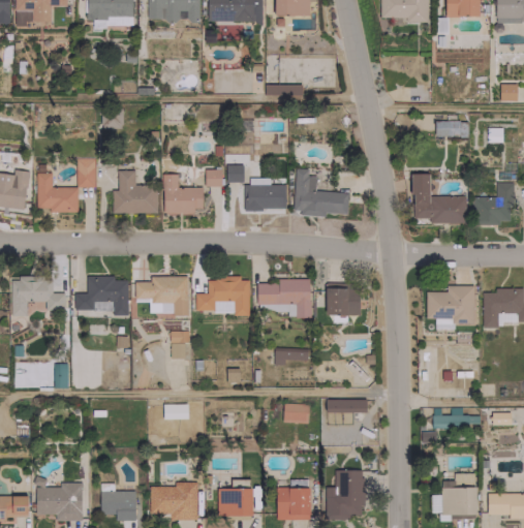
[(10,0),(0,0),(0,25),(11,25),(10,0)]
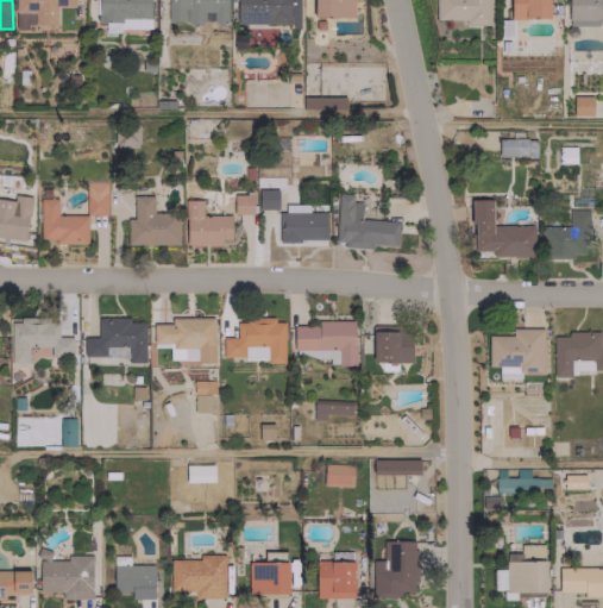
[(79,7),(79,0),(18,0),(19,30),(31,30),(31,25),(60,25),(61,7),(79,7)]
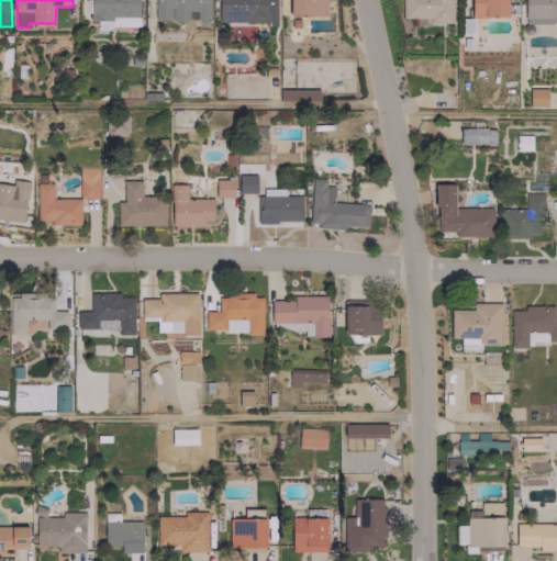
[(93,0),(93,24),(143,25),(143,0),(93,0)]
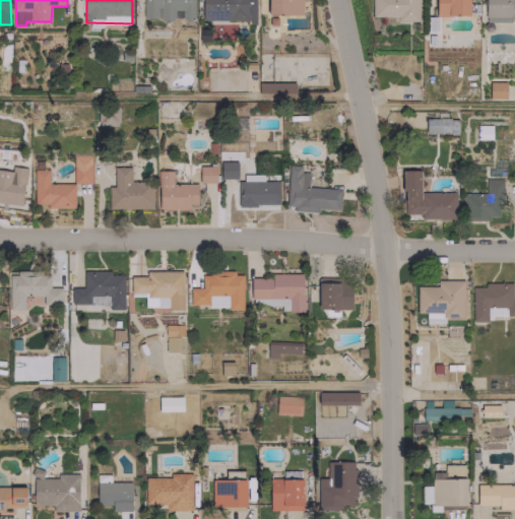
[(197,0),(146,0),(147,20),(179,20),(179,14),(186,14),(186,21),(197,21),(197,0)]
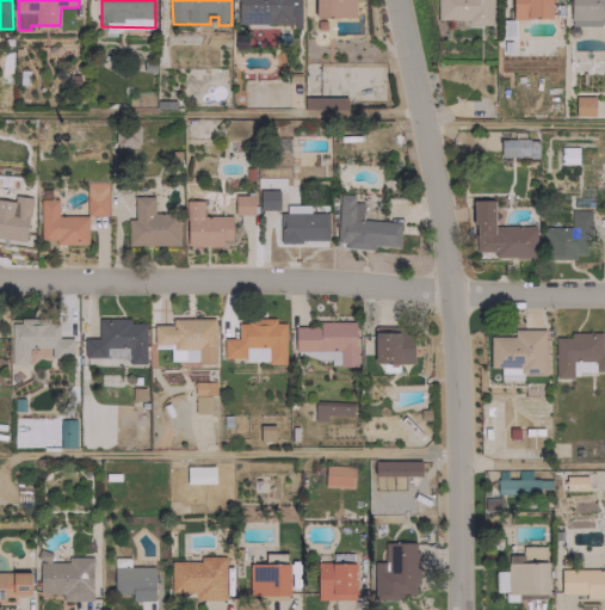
[(241,0),(242,25),(304,24),(303,0),(241,0)]
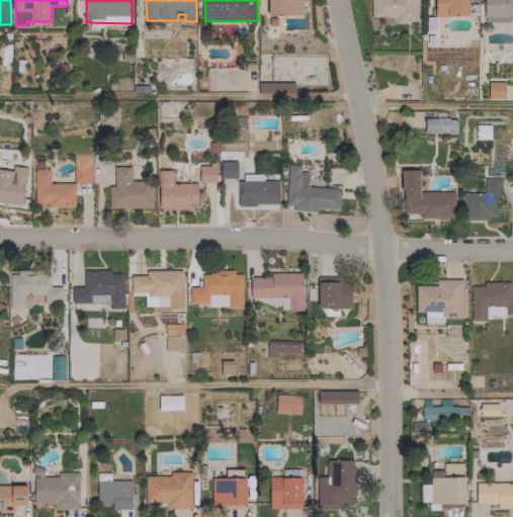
[(270,0),(270,15),(305,15),(305,0),(270,0)]
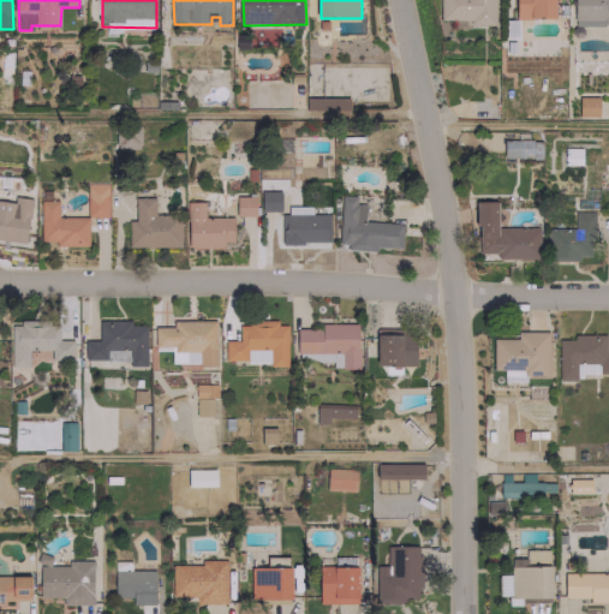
[(499,27),(499,0),(443,0),(443,21),(475,21),(475,27),(499,27)]
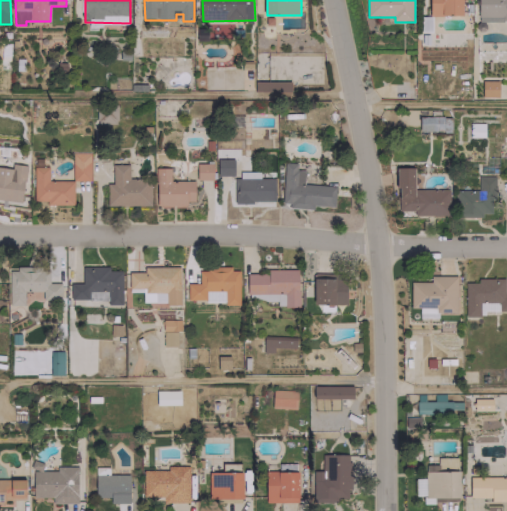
[(465,16),(464,0),(432,0),(433,16),(465,16)]
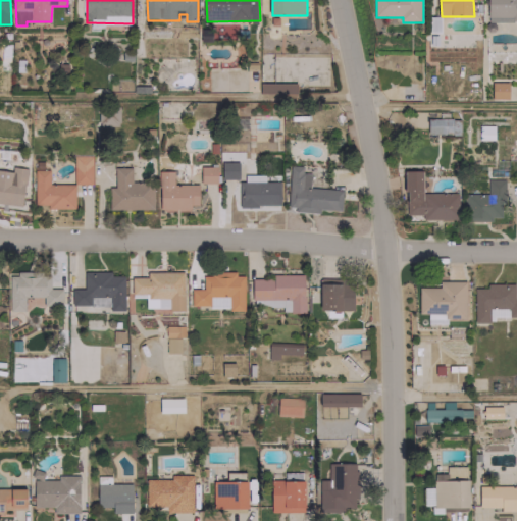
[(516,0),(490,0),(492,22),(516,21),(516,0)]
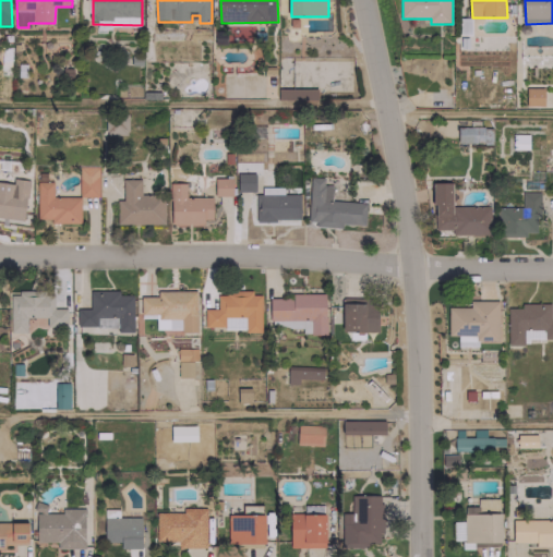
[(548,89),(529,88),(529,106),(547,107),(548,89)]
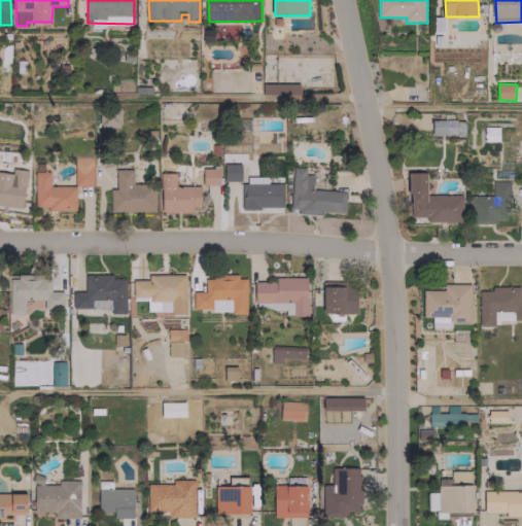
[(266,95),(303,96),(303,84),(266,84),(266,95)]
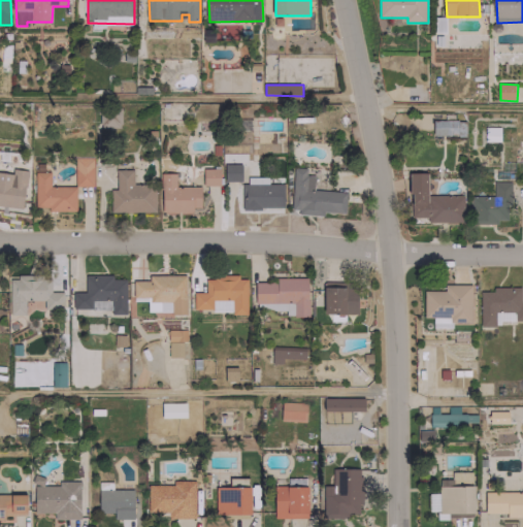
[(124,109),(103,108),(102,128),(124,129),(124,109)]
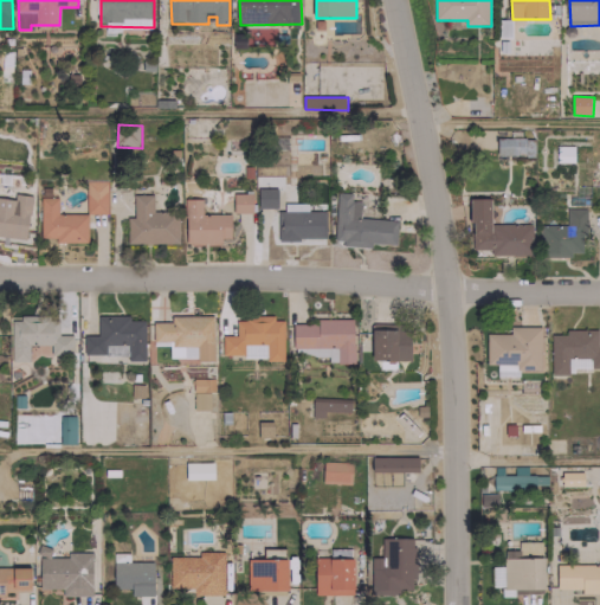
[(500,156),(537,156),(537,139),(500,140),(500,156)]
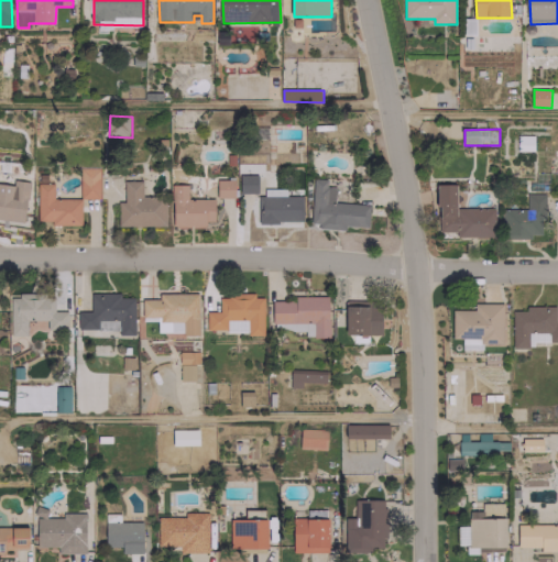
[(536,151),(536,136),(521,136),(521,151),(536,151)]
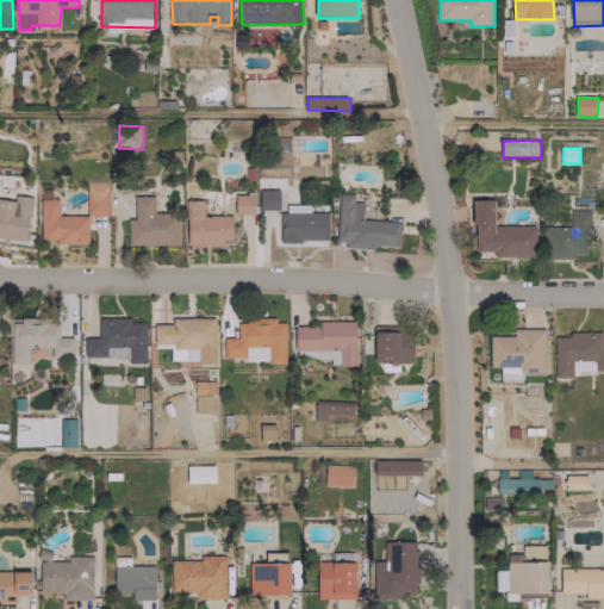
[(89,184),(91,216),(112,216),(112,184),(89,184)]
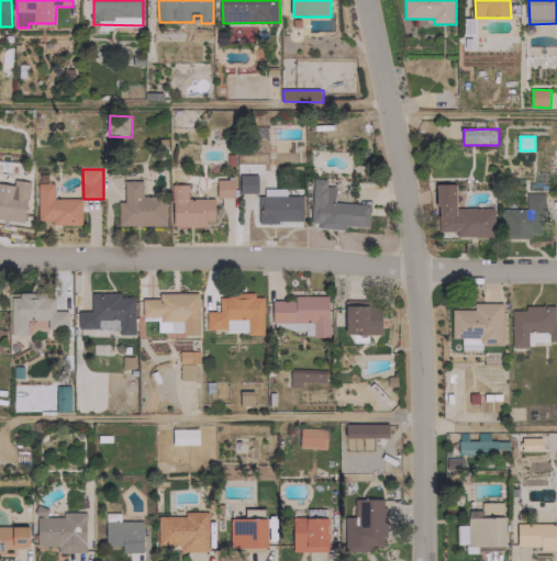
[(243,194),(260,193),(260,175),(243,176),(243,194)]
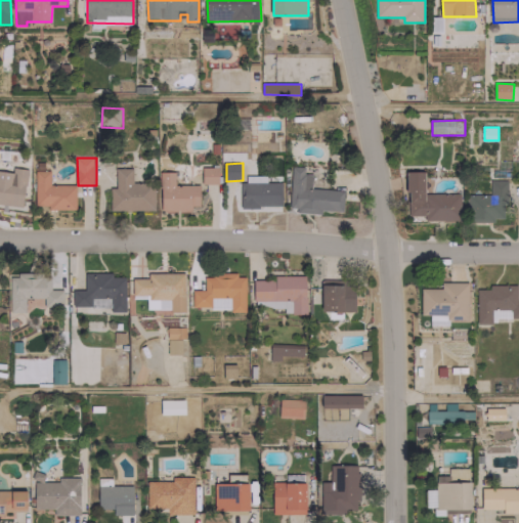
[(347,190),(314,189),(315,174),(306,174),(307,168),(294,167),(292,212),(325,214),(325,212),(346,212),(347,190)]
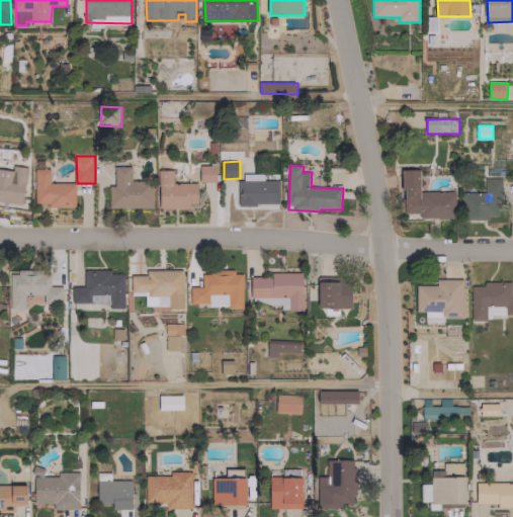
[(0,200),(25,204),(29,168),(16,166),(15,171),(0,169),(0,200)]
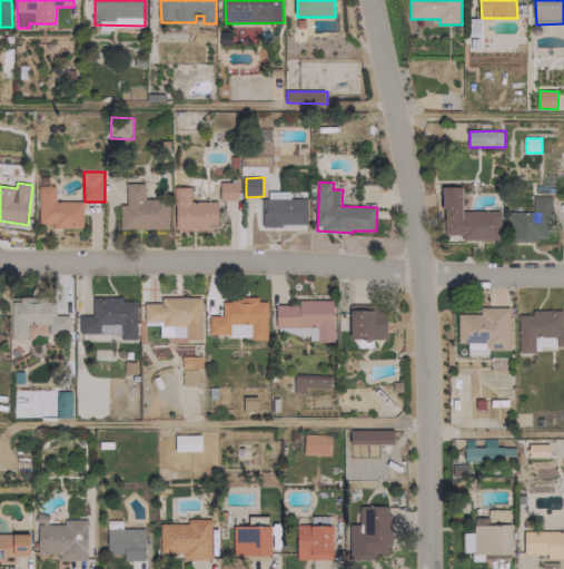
[(239,183),(223,183),(223,202),(240,200),(239,183)]
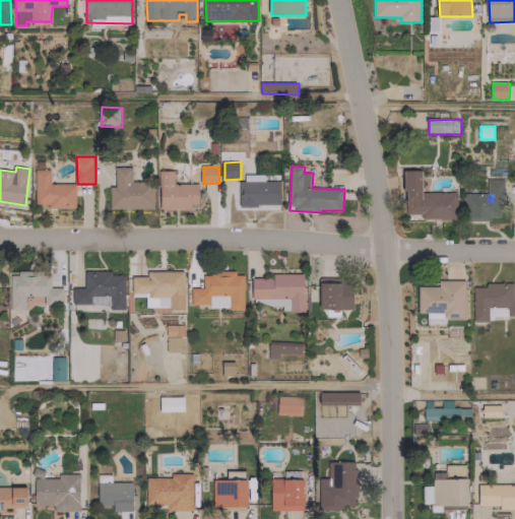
[(112,187),(112,209),(155,210),(155,182),(134,182),(134,168),(118,168),(118,187),(112,187)]
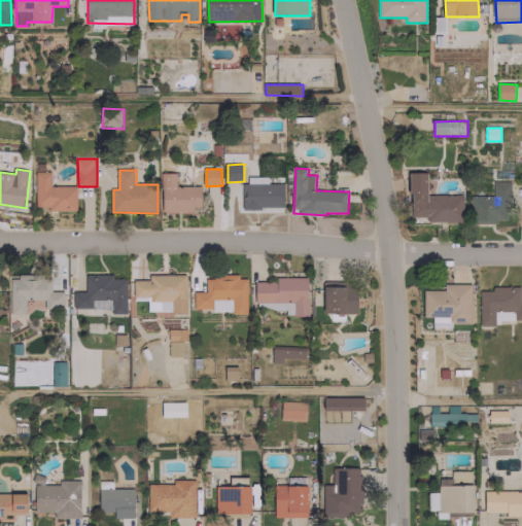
[(54,173),(38,172),(37,207),(51,208),(51,211),(78,212),(79,187),(53,186),(54,173)]
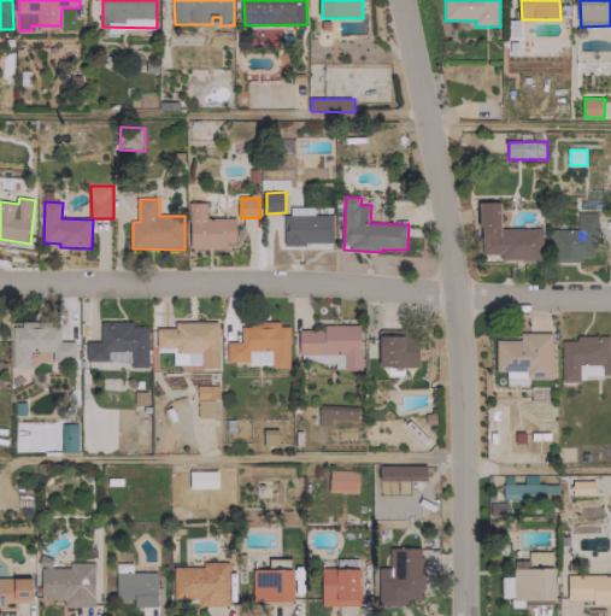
[(545,260),(545,229),(503,229),(503,203),(482,203),(482,256),(503,256),(503,260),(545,260)]
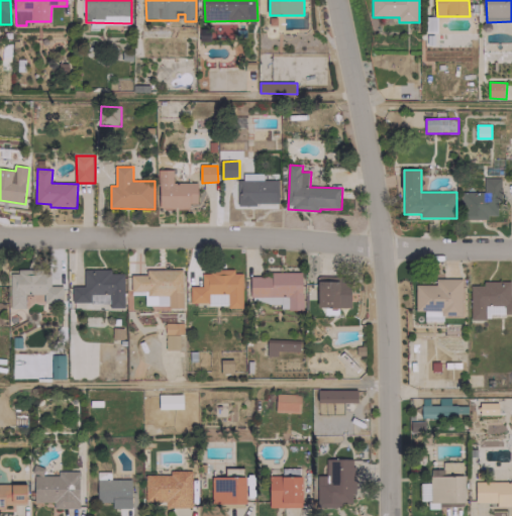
[(199,184),(175,184),(175,171),(160,171),(161,210),(192,209),(192,204),(199,204),(199,184)]
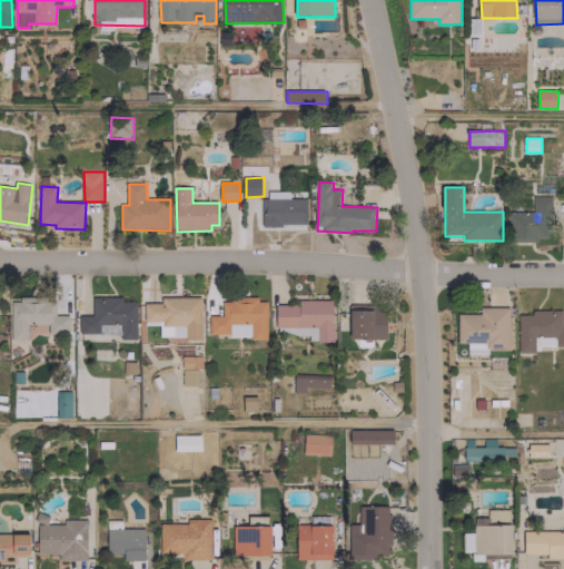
[(309,199),(293,199),(293,192),(265,192),(265,227),(309,227),(309,199)]
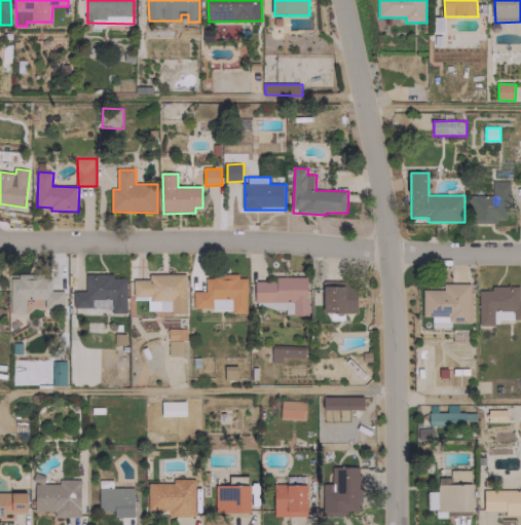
[(511,181),(495,182),(495,195),(473,196),(474,224),(498,223),(498,220),(512,219),(511,181)]
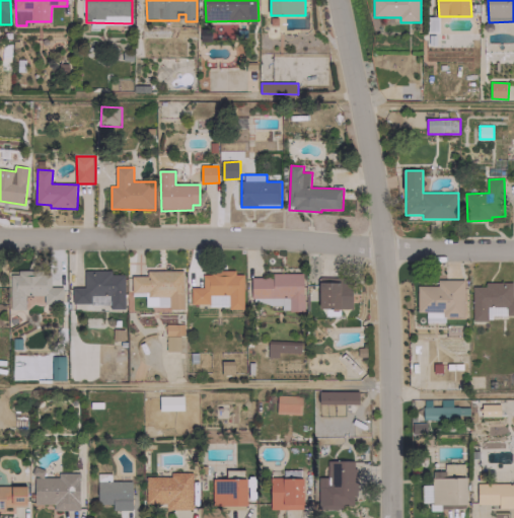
[(127,309),(126,275),(114,275),(114,271),(86,272),(87,288),(74,288),(75,304),(93,304),(93,295),(113,295),(113,309),(127,309)]
